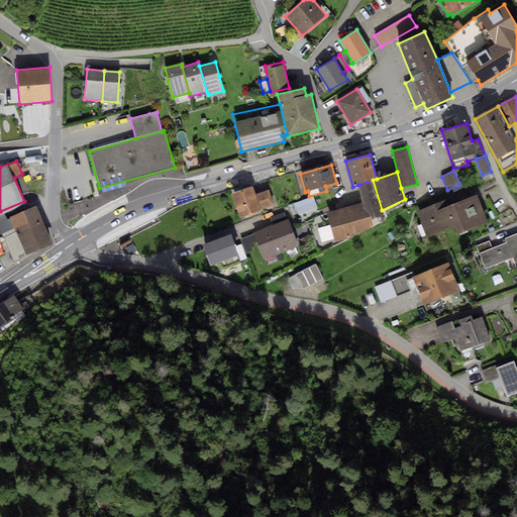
[(362,202),(326,212),(335,242),(372,228),(372,225),(385,218),(382,210),(373,180),(358,185),(362,202)]
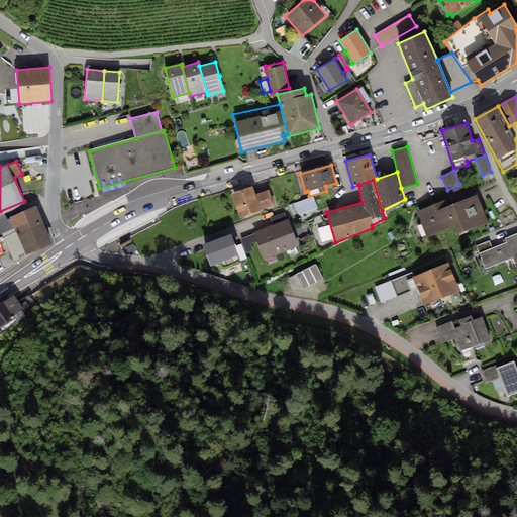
[(252,187),(232,193),(239,216),(261,210),(254,194),(252,187)]
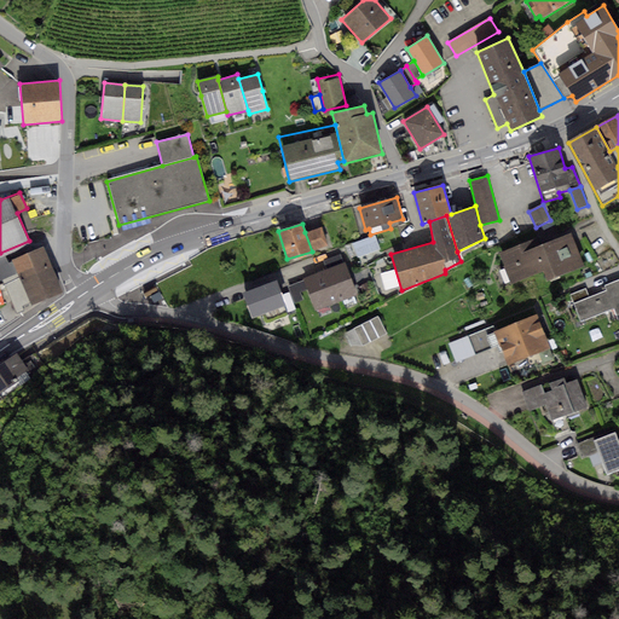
[(322,227),(305,232),(312,252),(328,246),(322,227)]
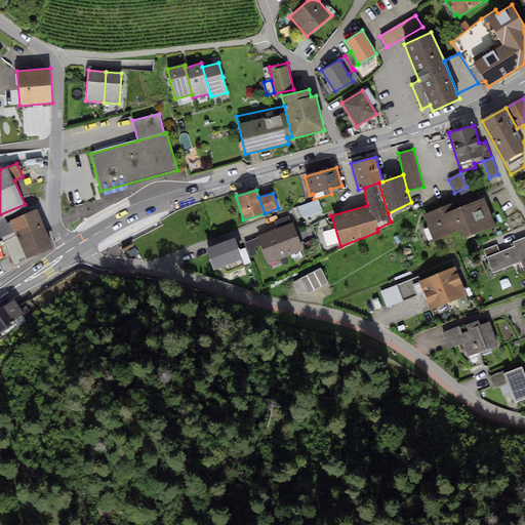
[(452,203),(425,214),(434,240),(460,229),(465,239),(496,226),(484,197),(454,208),(452,203)]
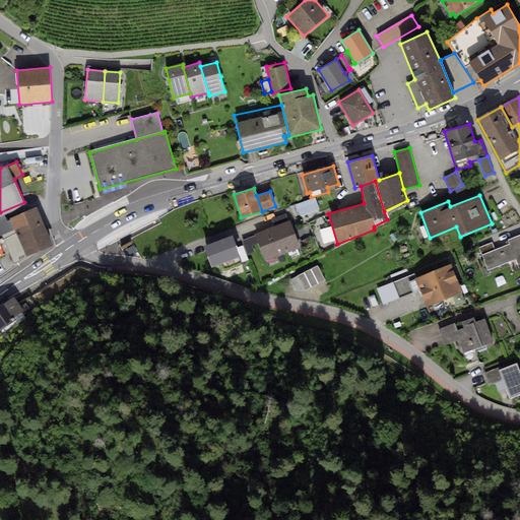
[(315,198),(296,205),(300,217),(319,209),(315,198)]
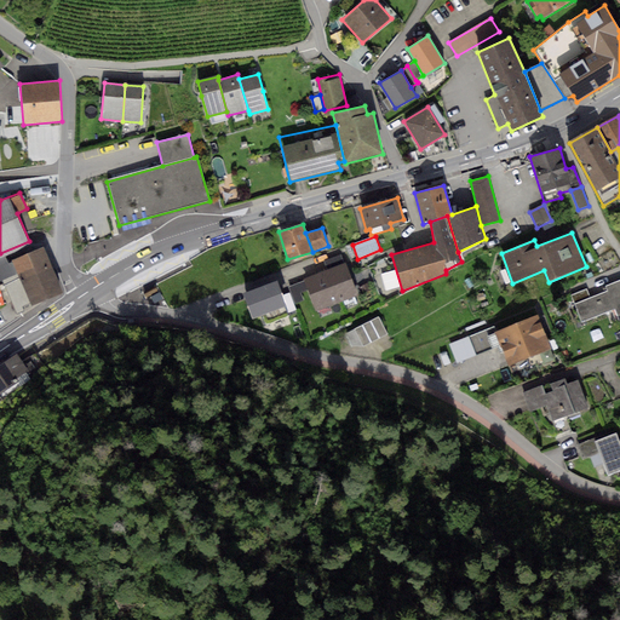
[(19,274),(3,281),(17,315),(26,311),(24,306),(61,291),(44,250),(13,262),(19,274)]
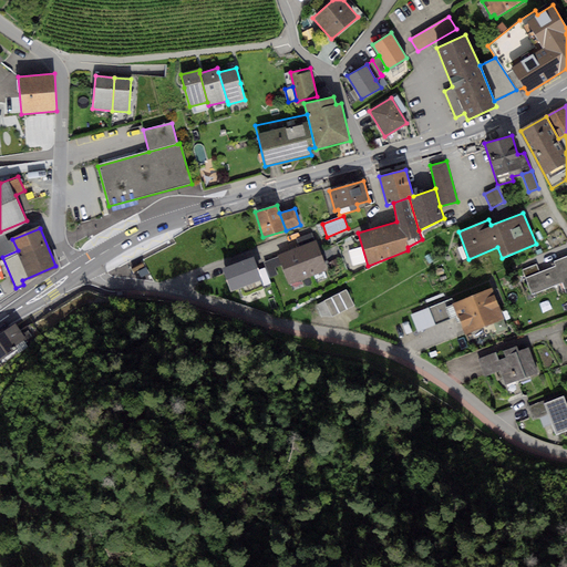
[(4,234),(0,235),(0,258),(2,257),(18,250),(12,239),(8,241),(4,234)]
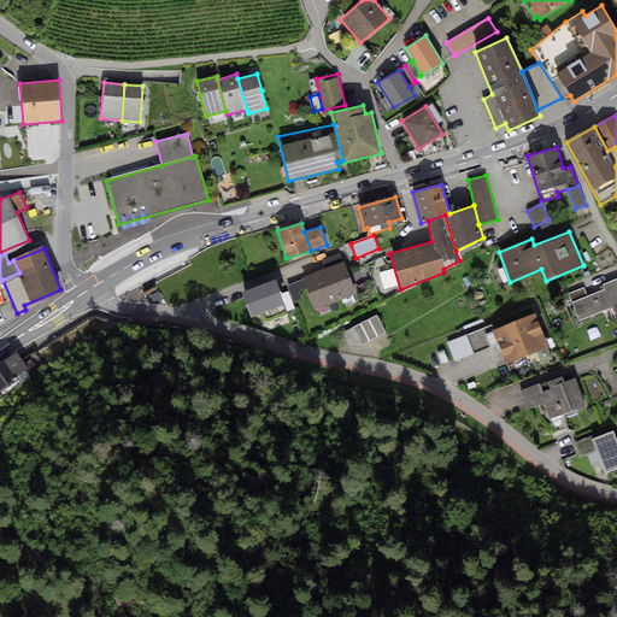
[(323,260),(327,268),(342,262),(339,254),(323,260)]
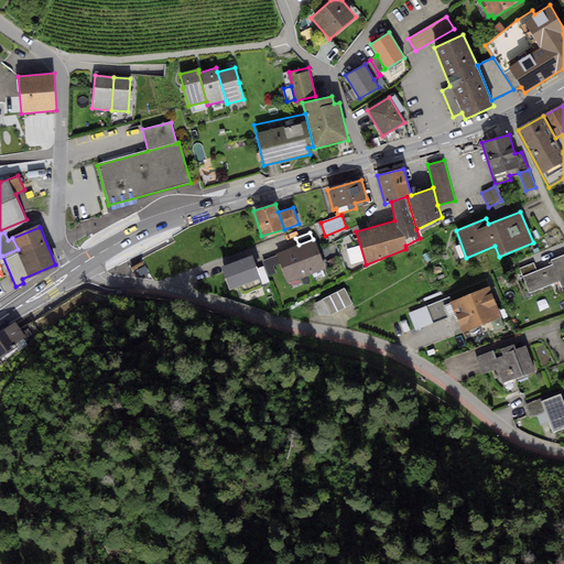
[(313,239),(299,245),(311,274),(326,268),(315,239),(313,239)]
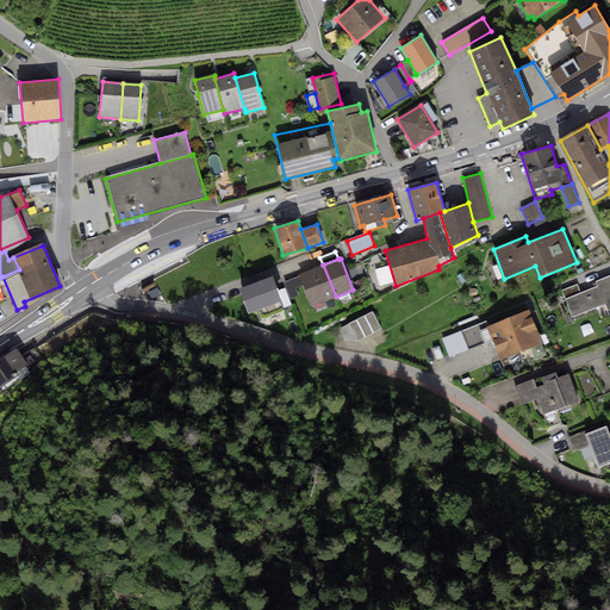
[(323,265),(299,274),(299,277),(303,286),(311,306),(336,297),(323,265)]
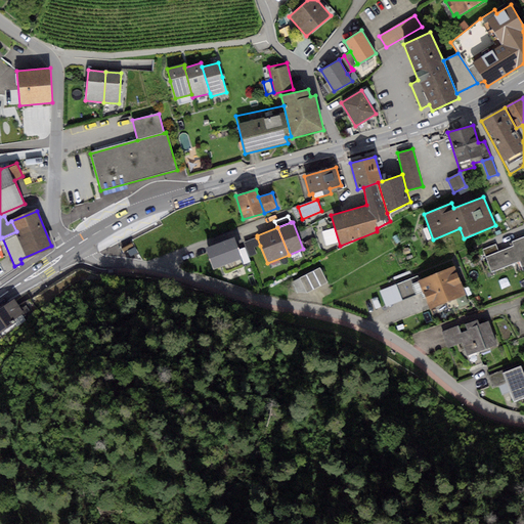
[(495,245),(482,250),(491,272),(520,261),(523,270),(523,236),(512,243),(513,246),(498,252),(495,245)]
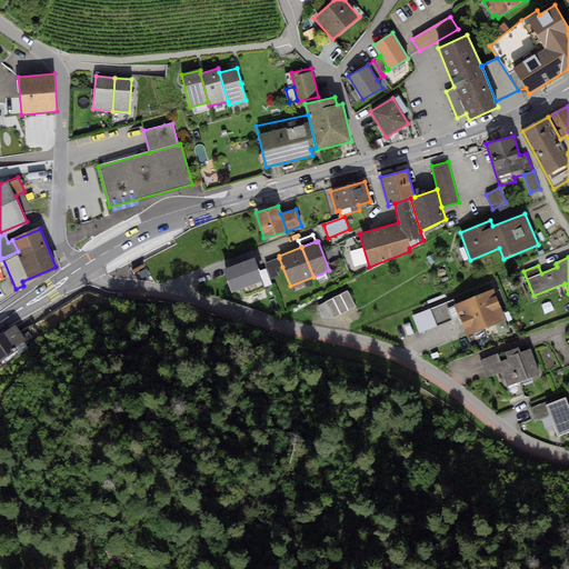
[(259,271),(255,258),(223,270),(231,292),(262,281),(259,271)]
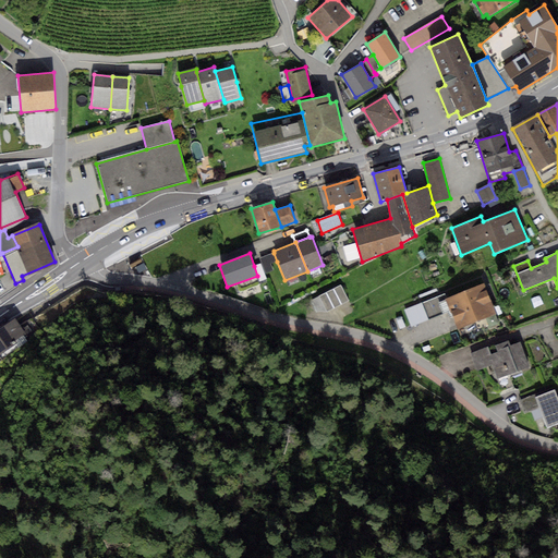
[(277,262),(274,253),(259,258),(261,263),(265,274),(273,270),(270,264),(277,262)]
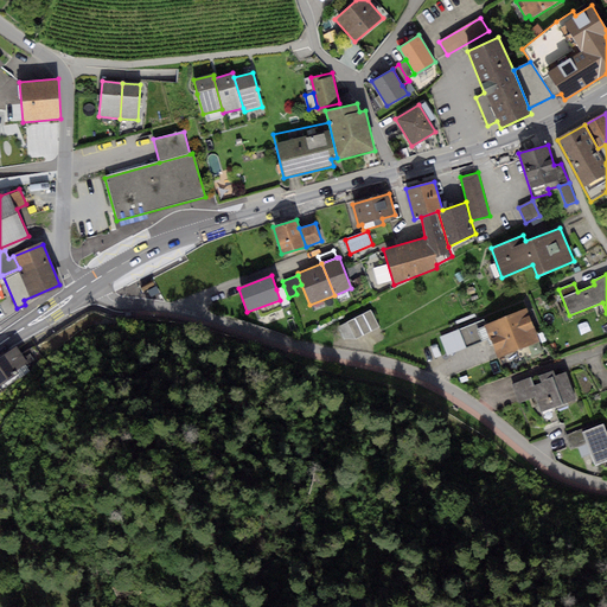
[(360,276),(351,281),(355,288),(364,283),(360,276)]
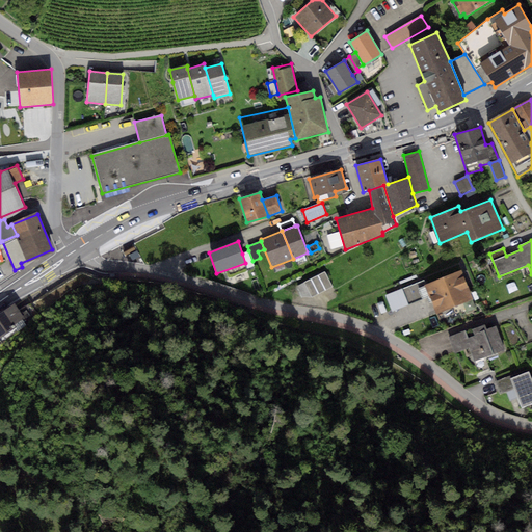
[(123,247),(113,253),(115,258),(126,251),(123,247)]
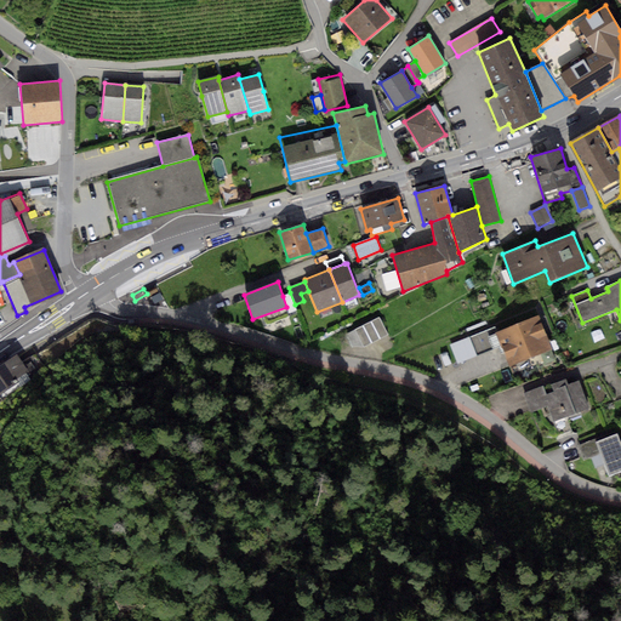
[(290,292),(283,296),(286,307),(289,313),(296,311),(295,305),(290,292)]
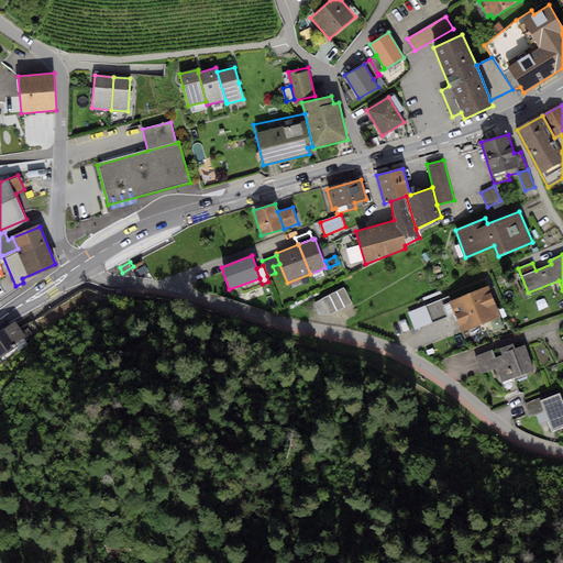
[(344,288),(322,298),(330,315),(352,304),(344,288)]
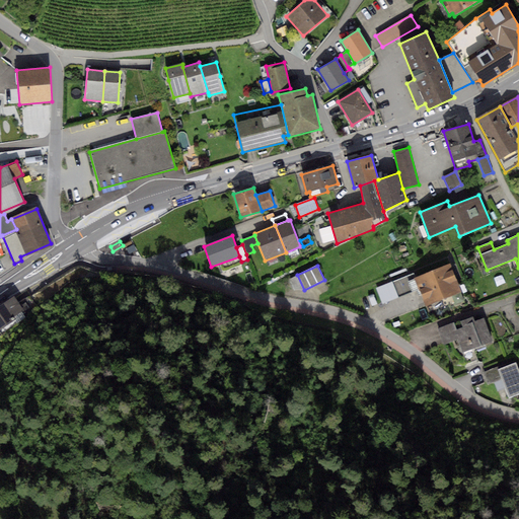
[(449,266),(415,278),(419,289),(426,307),(460,294),(449,266)]
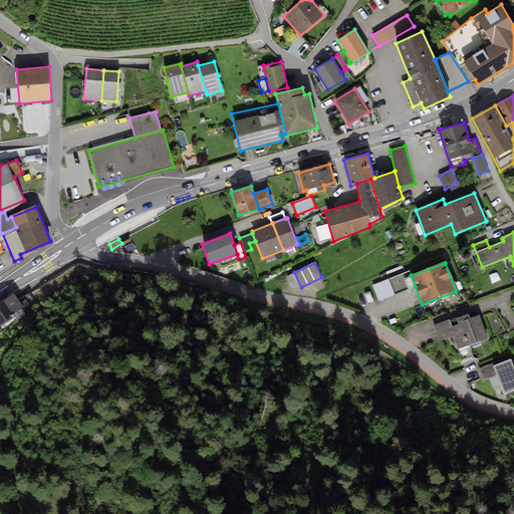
[(410,271),(389,279),(395,294),(415,286),(411,275),(410,271)]
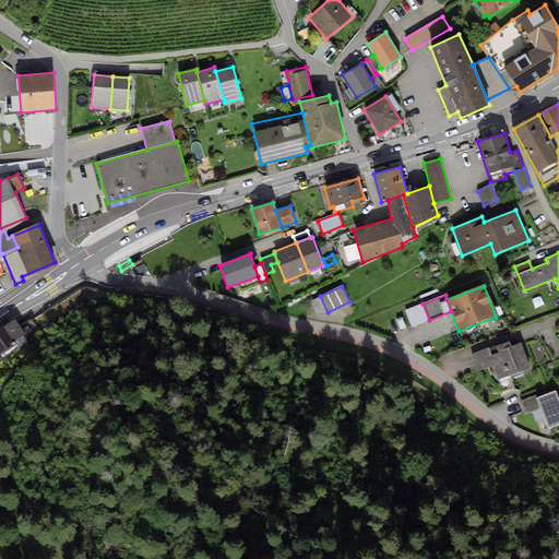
[(328,312),(320,296),(311,300),(317,312),(328,312)]
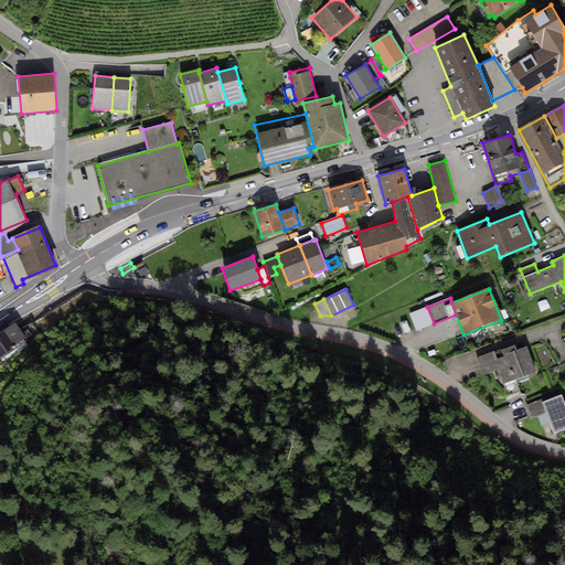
[(434,323),(427,307),(409,313),(416,330),(434,323)]
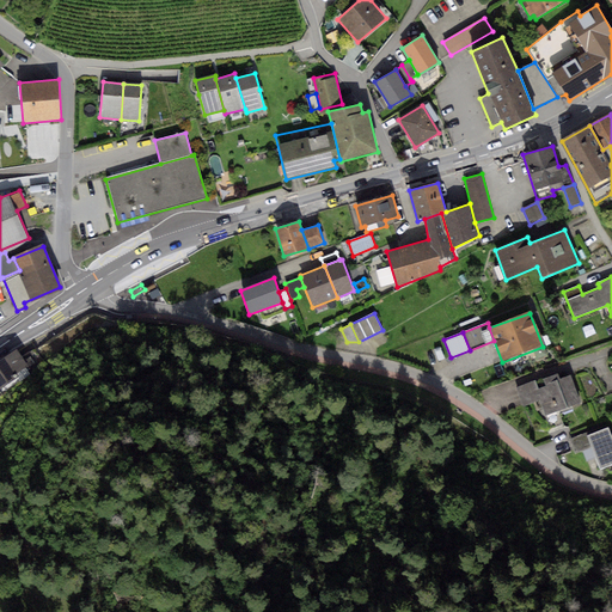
[(0,360),(0,392),(36,369),(42,357),(36,349),(22,357),(17,350),(0,360)]
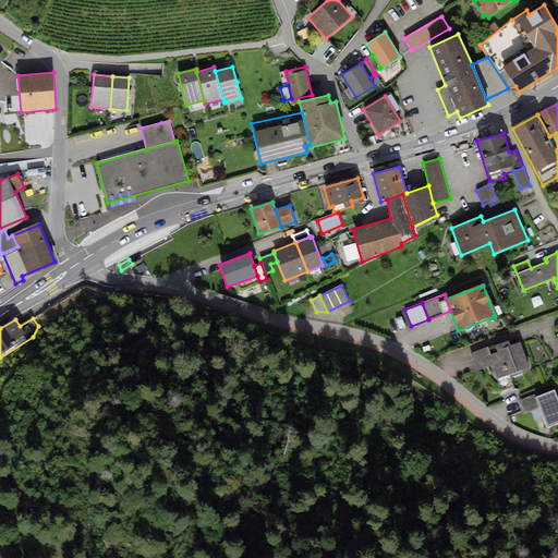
[(497,351),(487,354),(492,365),(497,381),(530,370),(520,342),(509,346),(508,341),(495,346),(497,351)]
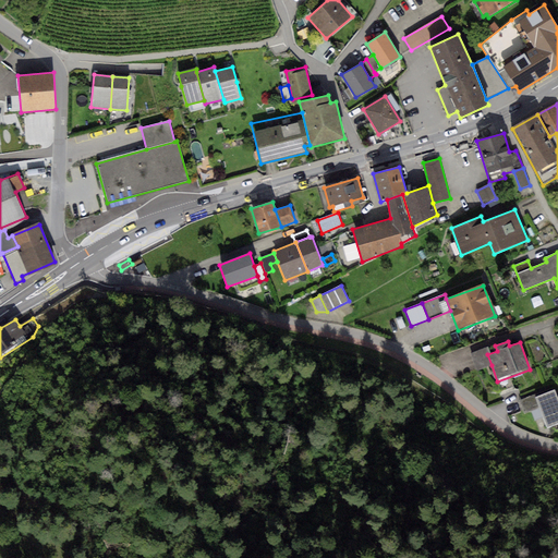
[(492,365),(487,354),(485,348),(470,353),(476,371),(492,365)]
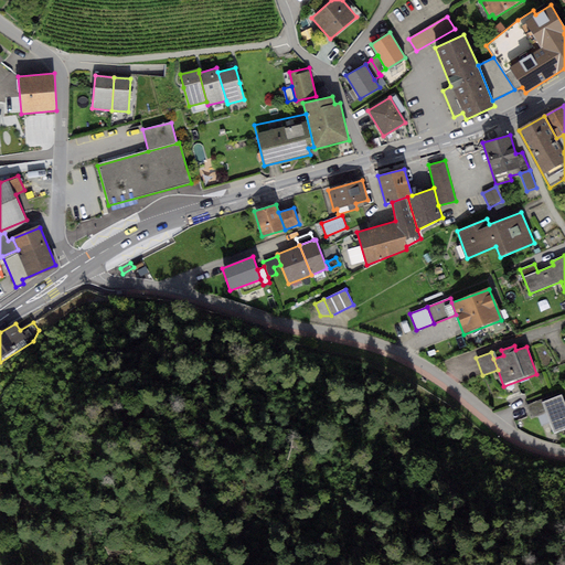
[(564,402),(562,395),(542,403),(546,414),(554,434),(564,428),(564,402)]
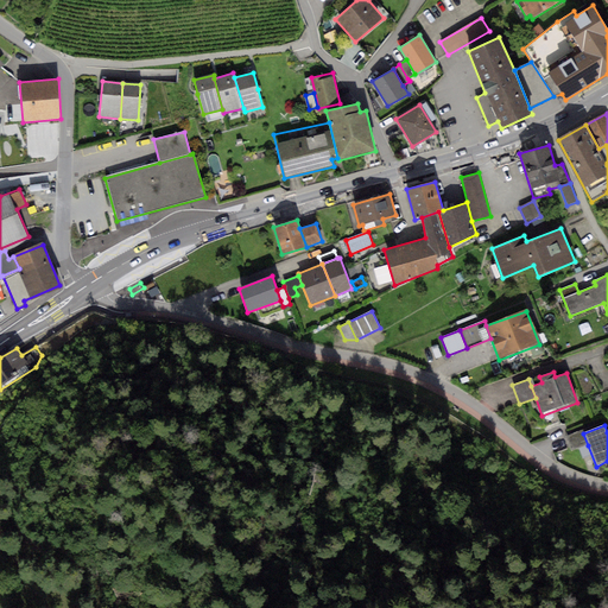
[(588,445),(583,434),(582,430),(565,436),(571,451),(588,445)]
